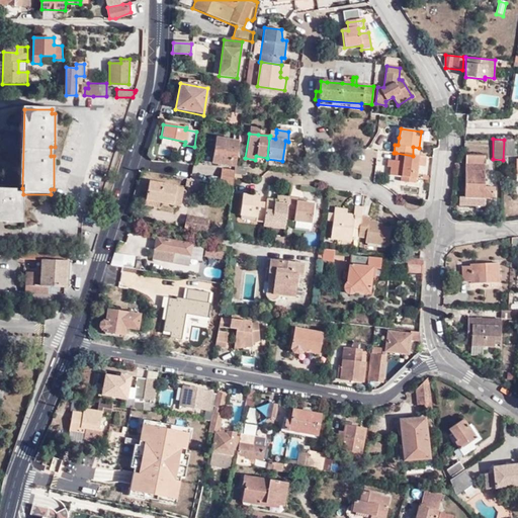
[(516,140),(507,140),(507,143),(506,156),(515,156),(516,140)]
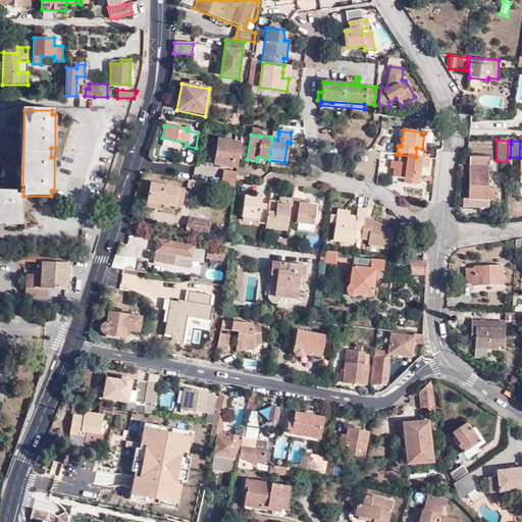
[(238,163),(240,145),(217,142),(216,145),(208,144),(206,154),(215,155),(213,165),(237,168),(238,163)]
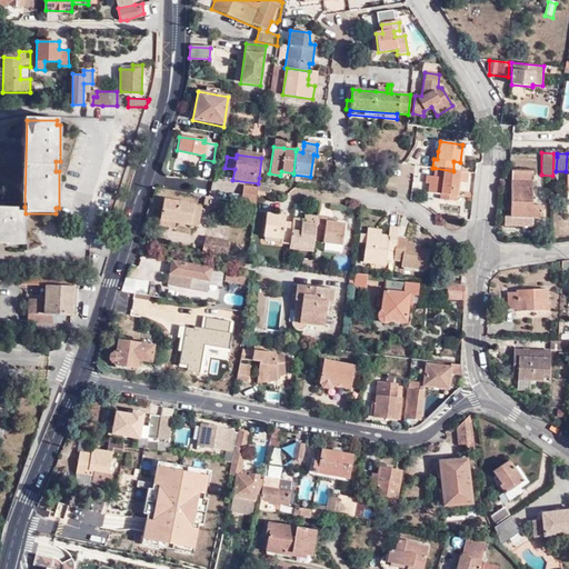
[(235,169),(225,168),(223,179),(232,180),(235,169)]
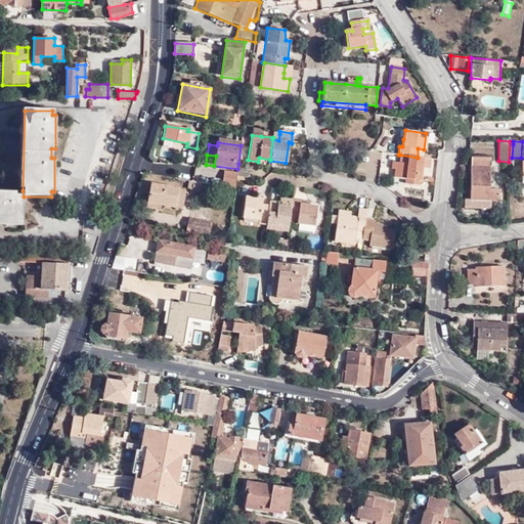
[(419,185),(422,169),(423,158),(418,158),(400,155),(399,163),(395,162),(394,169),(393,177),(404,179),(404,184),(419,185)]
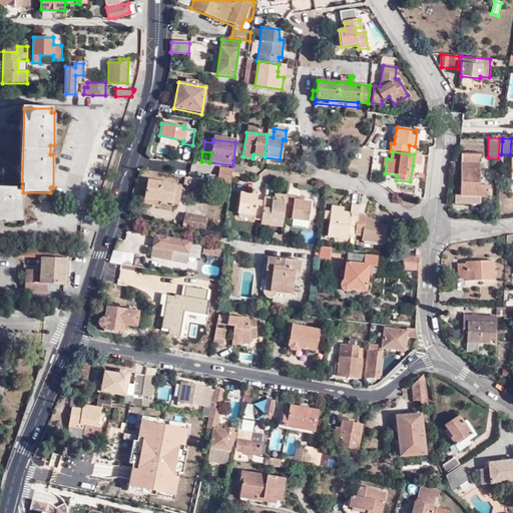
[(480,184),(480,153),(461,153),(461,195),(455,195),(455,203),(479,203),(479,195),(489,195),(489,184),(480,184)]
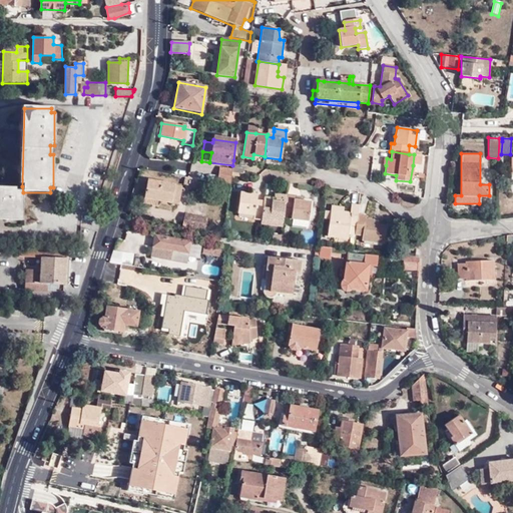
[(420,166),(421,155),(414,154),(413,165),(420,166)]
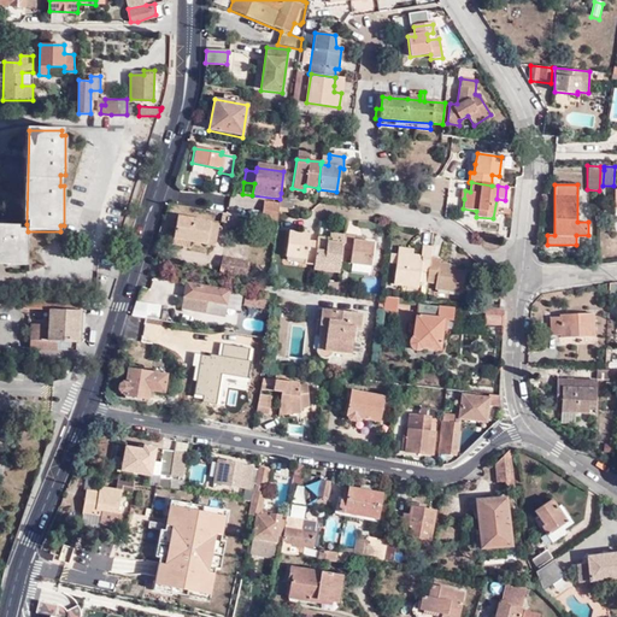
[(293,194),(281,193),(280,199),(278,205),(278,207),(288,209),(293,209),(294,200),(292,200),(293,194)]
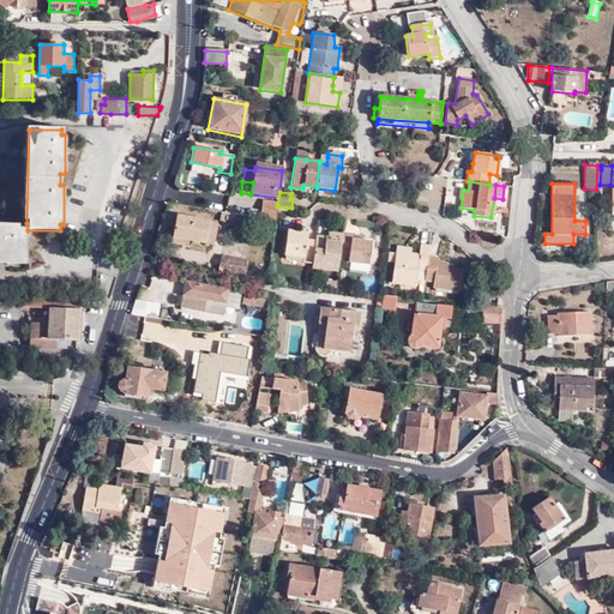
[(258,220),(275,222),(277,210),(277,206),(277,204),(262,202),(258,220)]
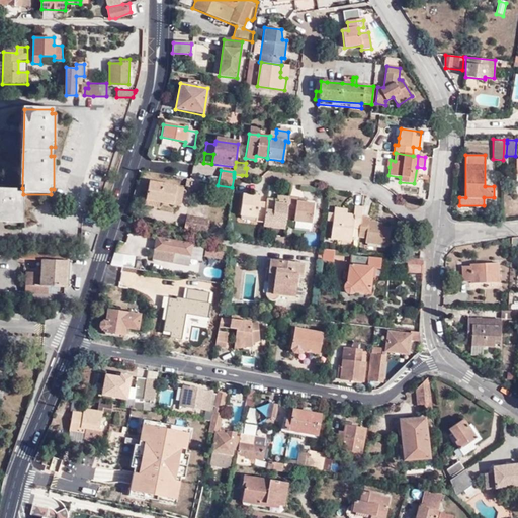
[(195,173),(194,180),(211,184),(213,175),(195,173)]
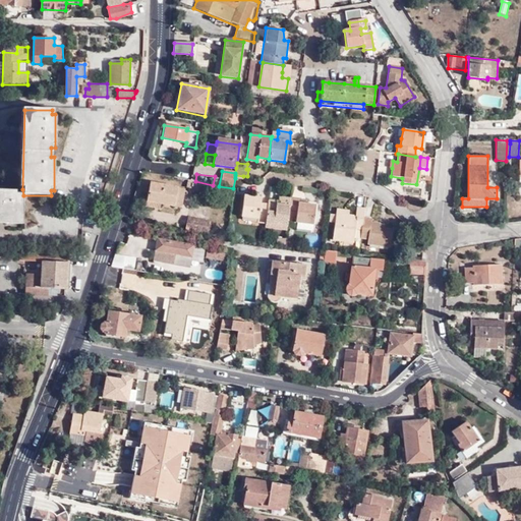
[(174,207),(177,188),(150,182),(145,205),(155,207),(156,203),(161,204),(174,207)]
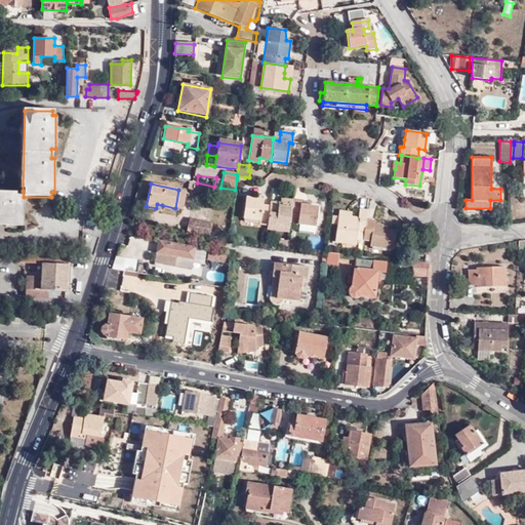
[(185,191),(178,190),(175,208),(182,209),(183,205),(184,196),(185,191)]
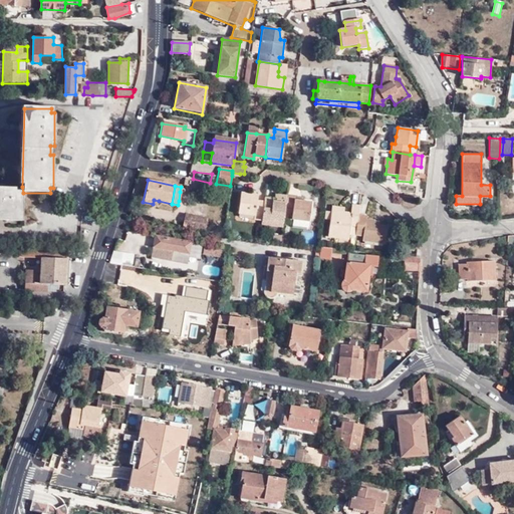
[(0,219),(22,219),(23,193),(18,192),(18,189),(0,189),(0,219)]
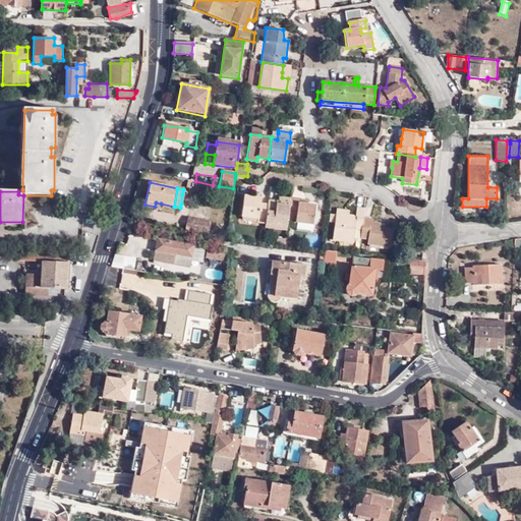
[(256,222),(265,223),(267,204),(259,203),(261,197),(258,197),(253,196),(244,194),(241,216),(257,218),(256,222)]
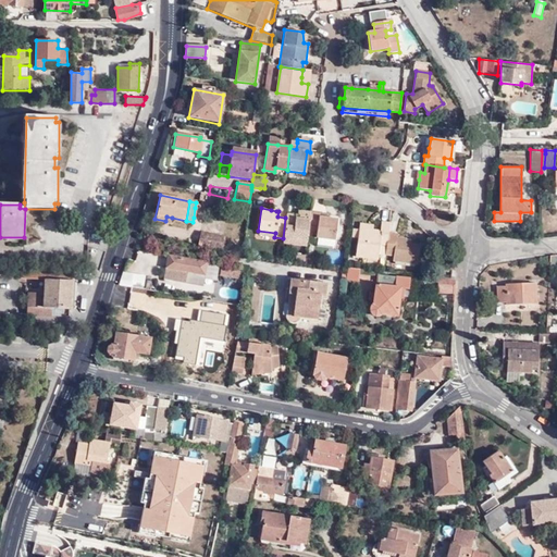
[(320,213),(310,212),(309,218),(307,234),(317,235),(316,237),(335,240),(337,220),(327,219),(320,218),(320,213)]
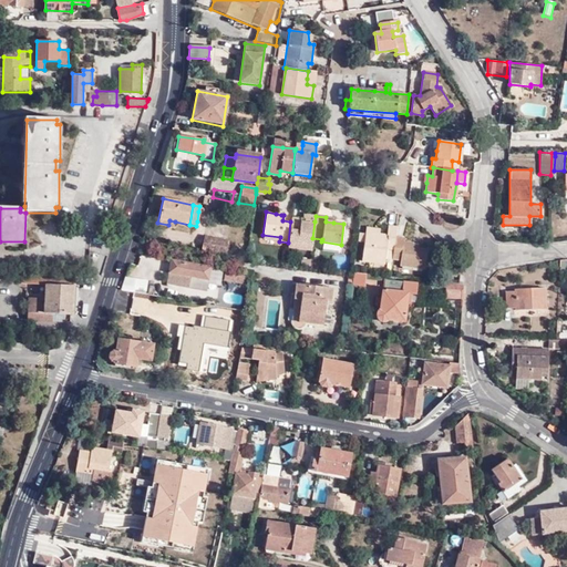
[(290,222),(288,243),(311,246),(312,238),(315,222),(303,219),(291,218),(290,222)]
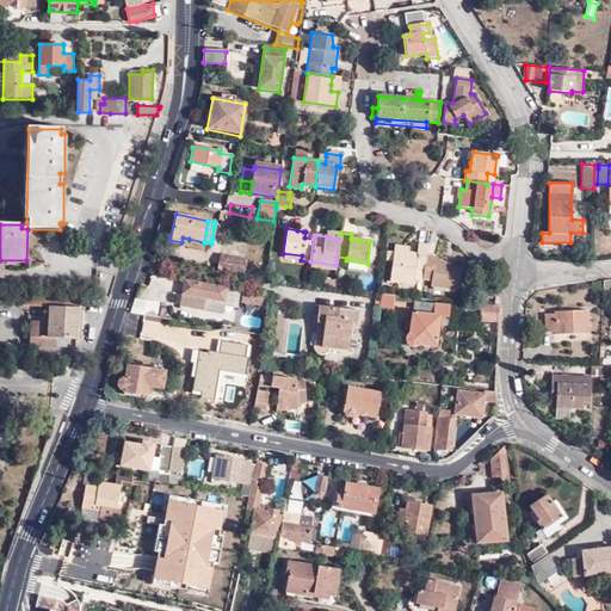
[(425,255),(426,245),(418,245),(417,254),(408,253),(394,251),(390,282),(415,285),(417,269),(424,270),(425,255)]
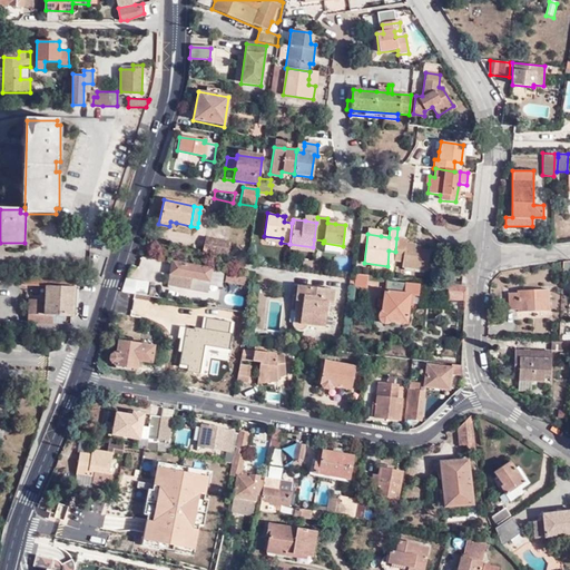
[(395,252),(394,262),(402,263),(402,267),(426,271),(429,252),(420,251),(414,249),(415,246),(415,245),(405,243),(405,241),(396,238),(395,252)]
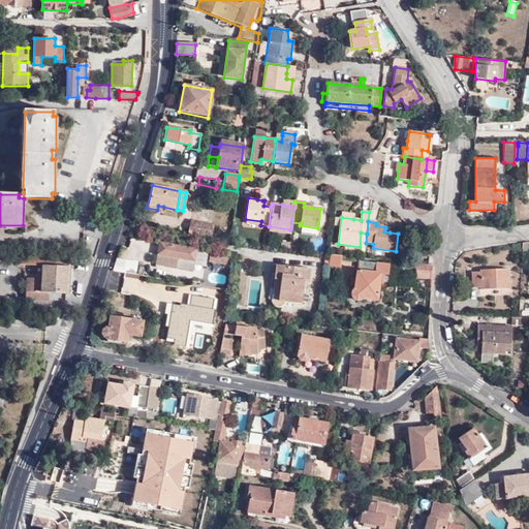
[(191,225),(189,235),(209,239),(210,229),(191,225)]
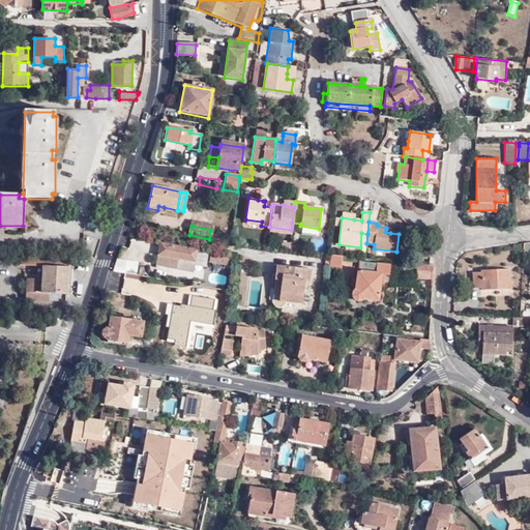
[(195,252),(158,244),(156,256),(169,259),(169,262),(166,261),(164,269),(190,274),(195,252)]
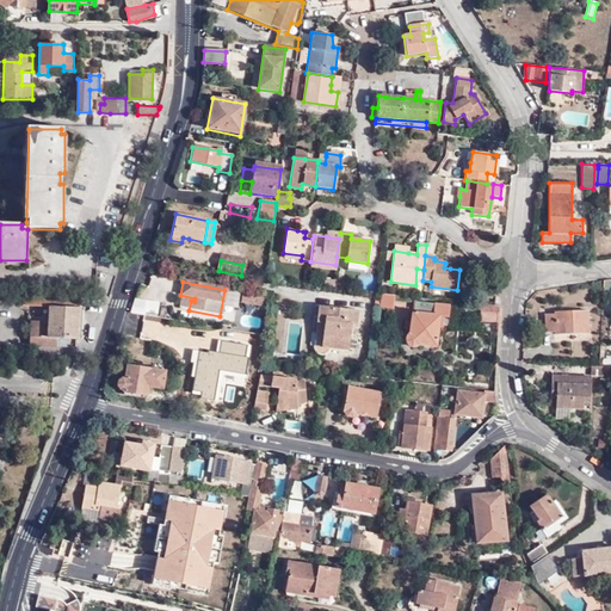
[(257,308),(259,296),(242,292),(240,304),(257,308)]
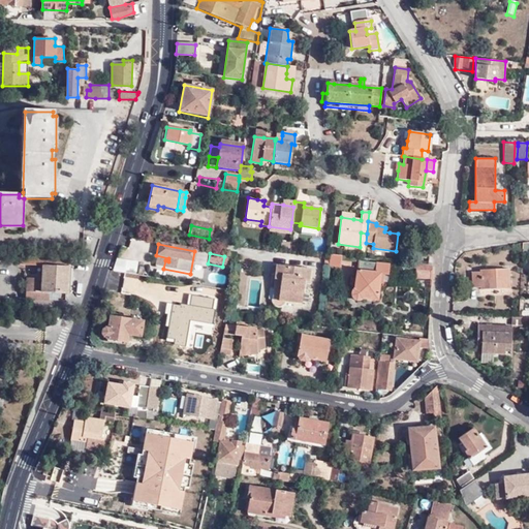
[(340,268),(341,255),(329,254),(327,266),(340,268)]
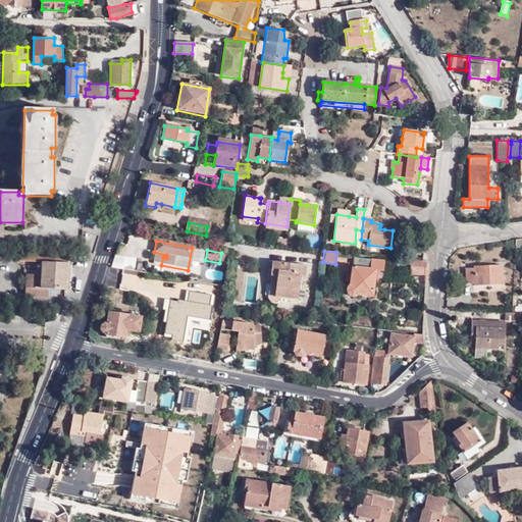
[(66,289),(67,254),(19,252),(19,261),(42,263),(42,274),(27,274),(25,297),(49,297),(49,289),(66,289)]
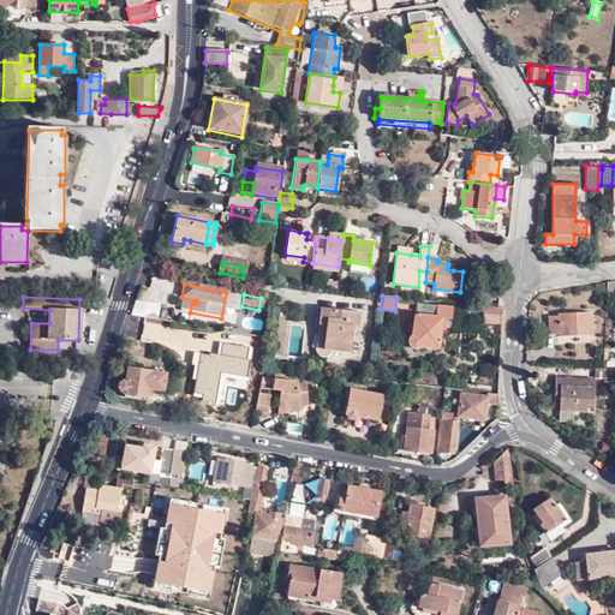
[(144,303),(145,314),(160,312),(159,302),(144,303)]
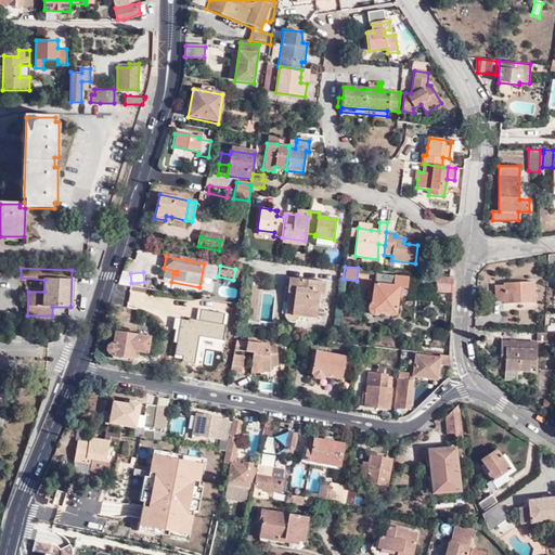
[(402,304),(404,278),(375,274),(372,306),(369,312),(369,318),(371,320),(374,322),(382,320),(385,320),(385,323),(394,324),(394,322),(396,322),(397,302),(402,304)]
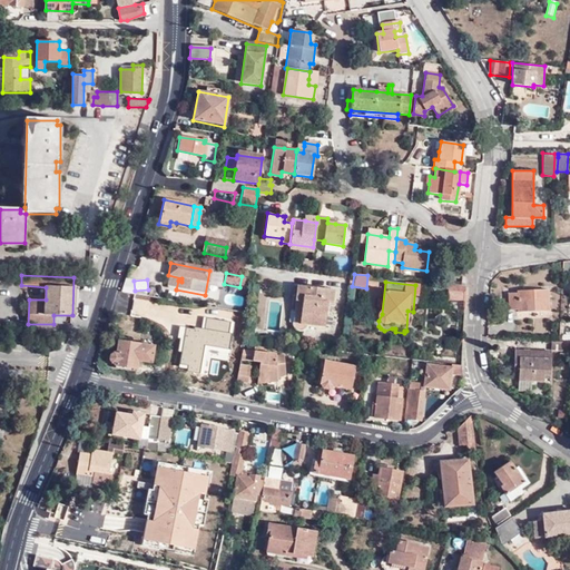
[(332,290),(296,285),(295,296),(302,297),(297,323),(307,324),(323,326),(326,302),(331,303),(332,290)]
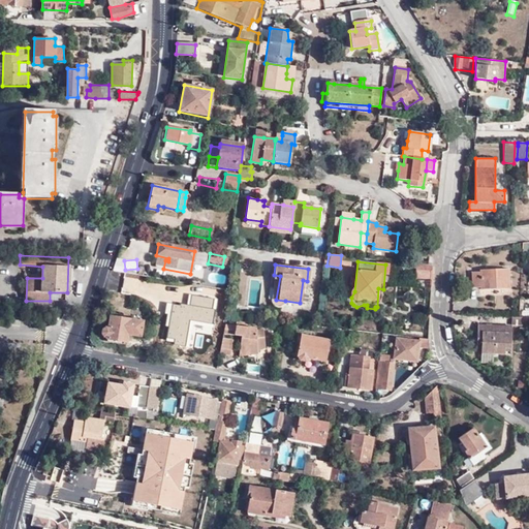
[(417,278),(432,280),(433,266),(417,265),(417,278)]
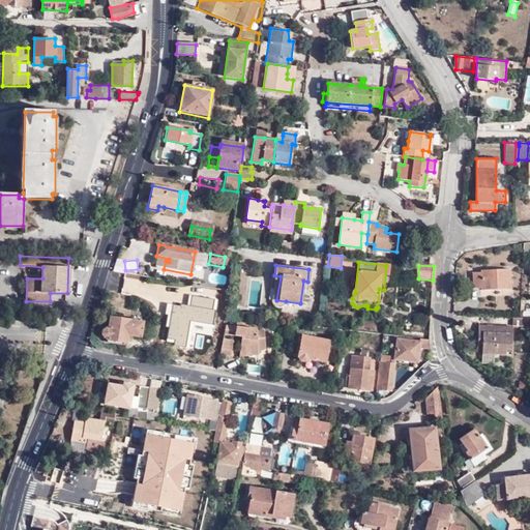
[(509,290),(509,270),(481,270),(481,272),(474,272),(474,288),(481,289),(481,290),(509,290)]
